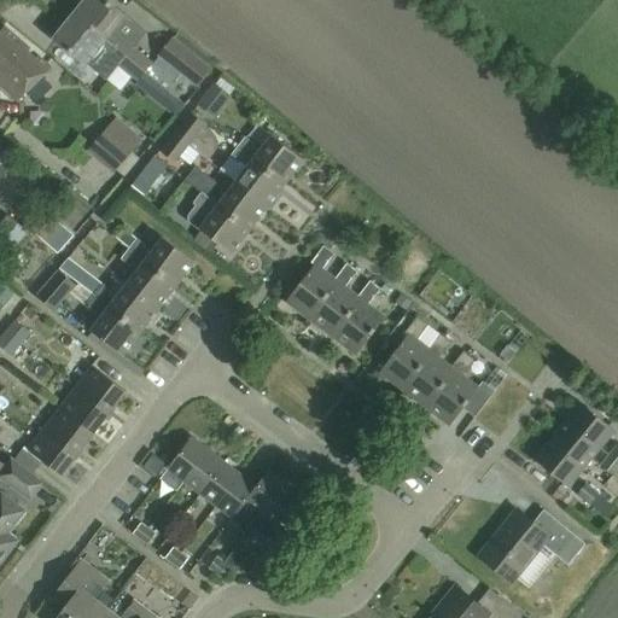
[(104,0),(86,0),(75,15),(145,73),(152,63),(128,45),(140,30),(123,17),(124,16),(104,0)]
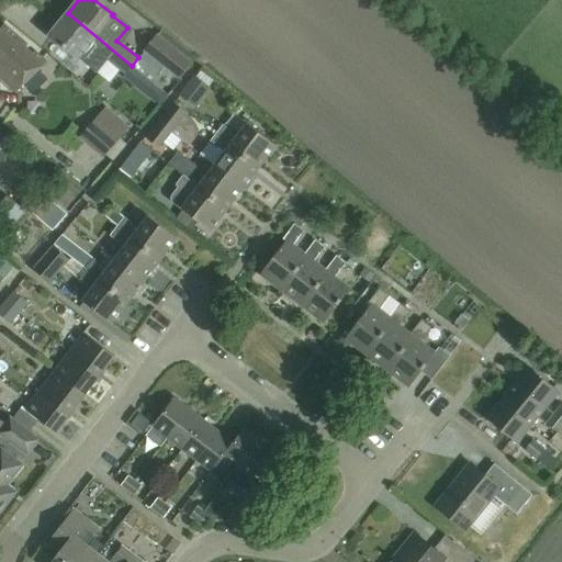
[(68,13),(49,35),(78,58),(89,45),(125,74),(132,66),(68,13)]
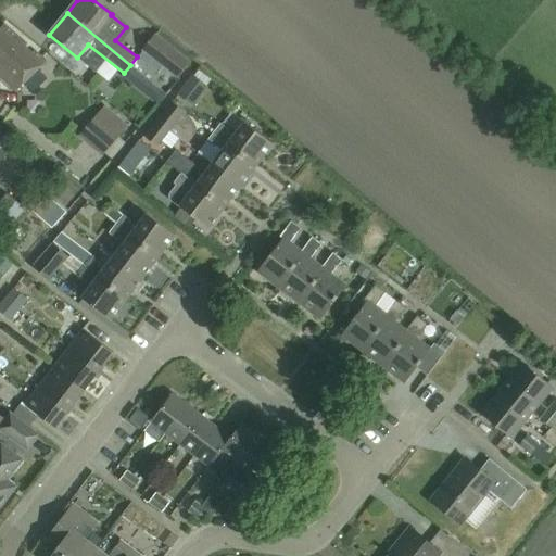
[(46,60),(5,26),(0,32),(0,76),(15,89),(46,60)]
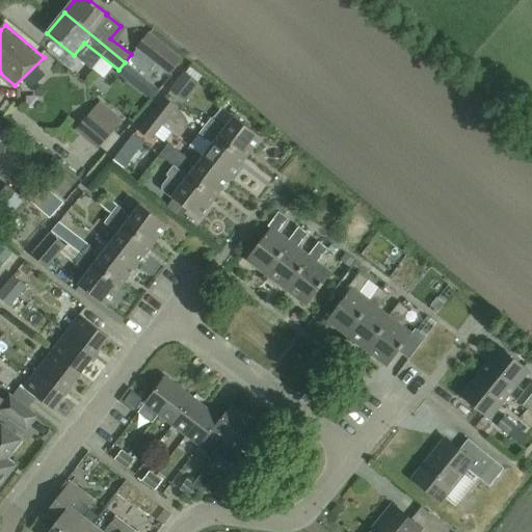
[(183,59),(150,32),(136,49),(169,76),(183,59)]
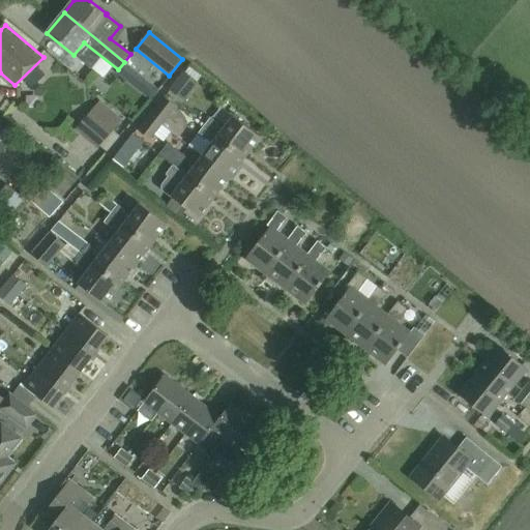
[(197,89),(184,80),(174,93),(187,104),(197,89)]
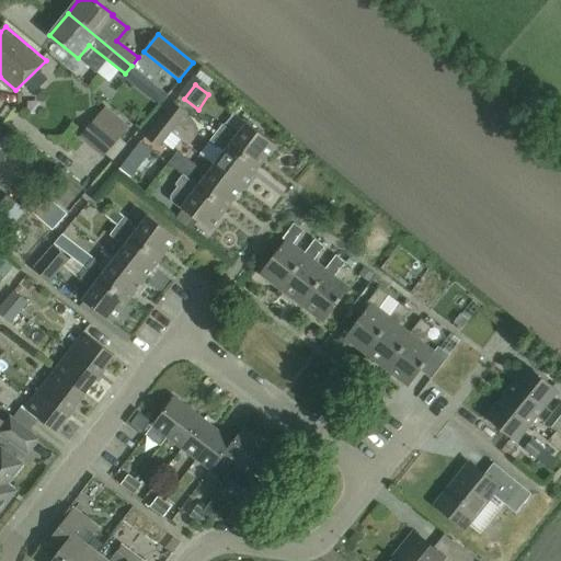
[(130,127),(107,107),(81,138),(103,158),(107,153),(114,160),(127,145),(121,139),(130,127)]
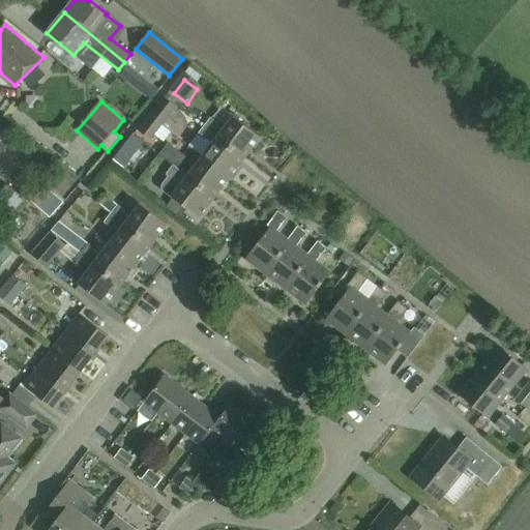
[(162,101),(151,115),(163,122),(172,110),(162,101)]
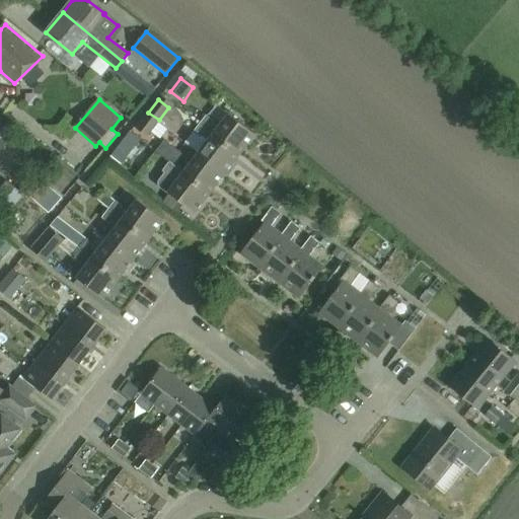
[(0,123),(1,124),(9,113),(0,106),(0,123)]
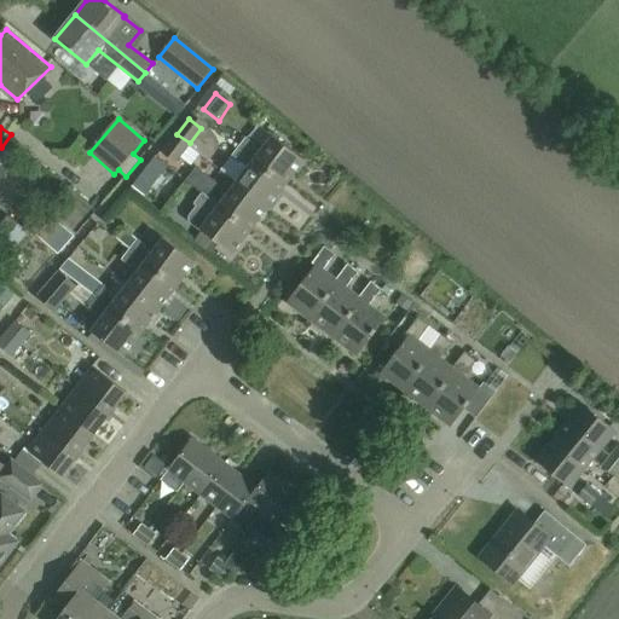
[(239,148),(287,185),(304,162),(271,137),(259,152),(252,148),(254,145),(246,139),(239,148)]
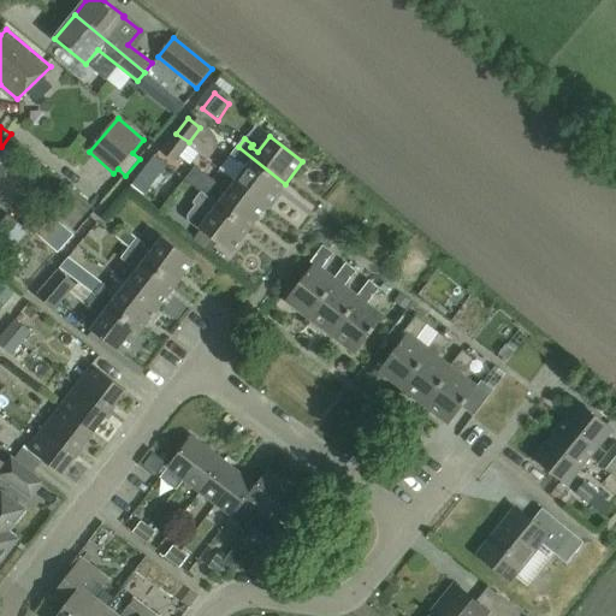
[(176,155),(185,169),(203,154),(195,142),(176,155)]
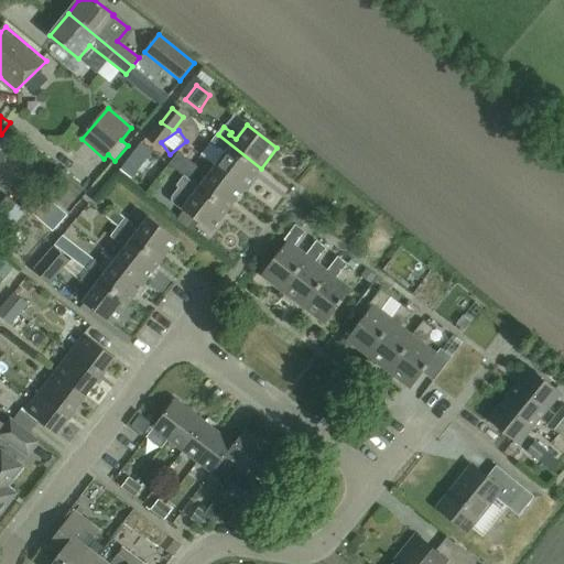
[(245,188),(261,169),(218,134),(210,144),(218,150),(219,148),(225,153),(215,166),(245,188)]
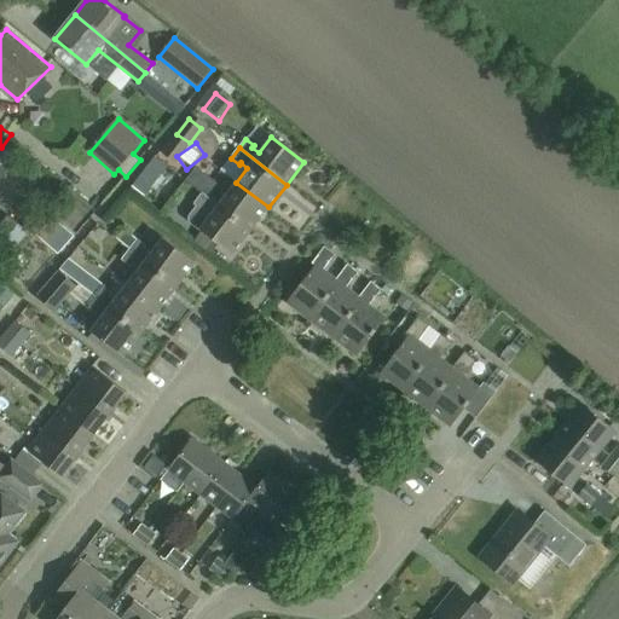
[(144,181),(160,194),(178,169),(162,158),(144,181)]
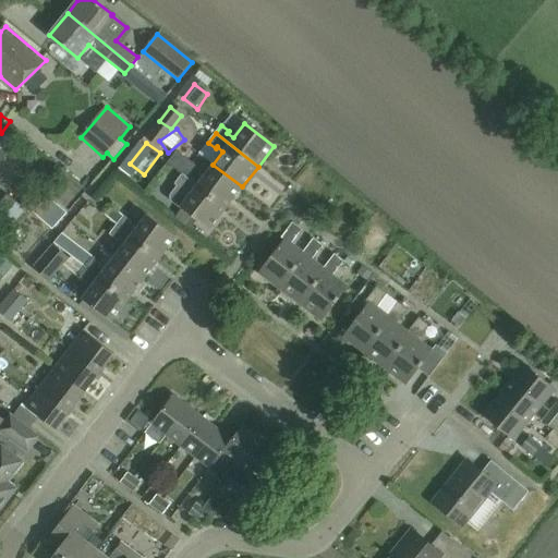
[(226,208),(242,186),(213,165),(202,179),(195,174),(199,169),(178,152),(168,164),(183,174),(226,208)]
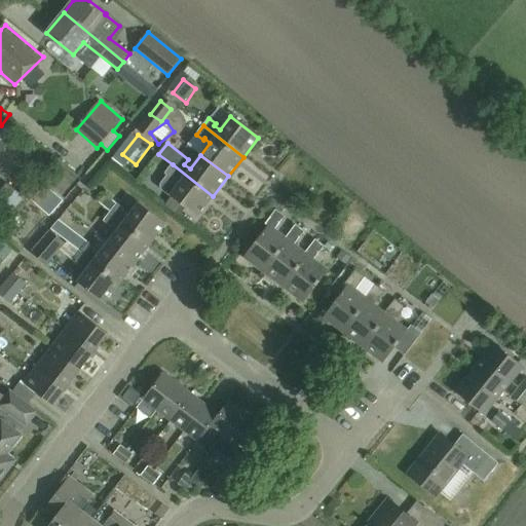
[(197,217),(213,196),(173,164),(166,174),(168,175),(160,184),(162,188),(171,194),(163,203),(178,215),(185,207),(197,217)]
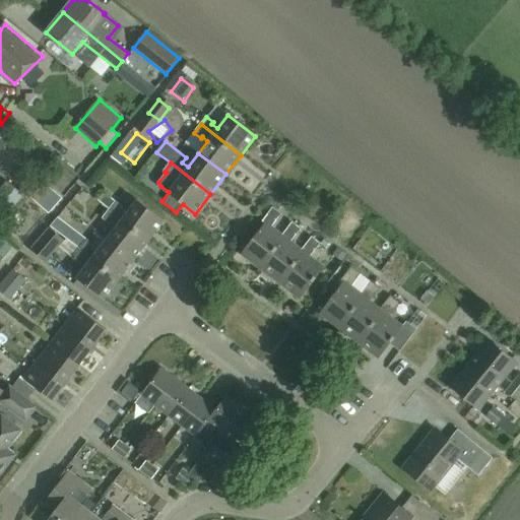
[(18,191),(7,181),(0,190),(0,223),(5,229),(35,192),(24,184),(18,191)]
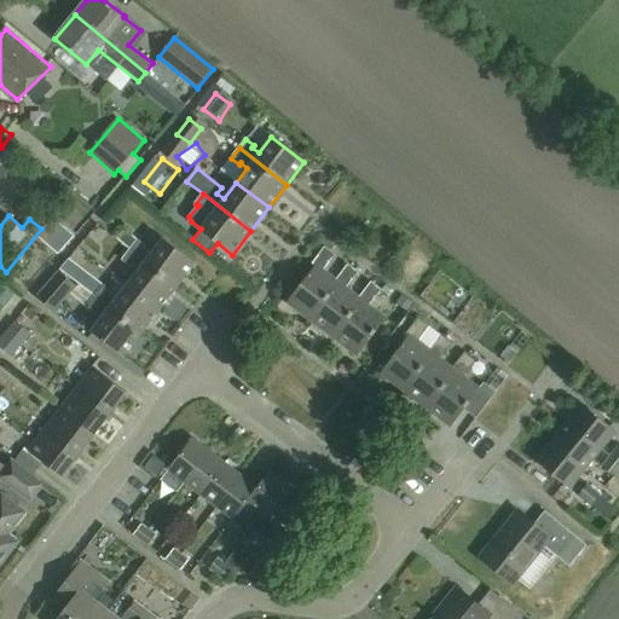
[(70,238),(55,223),(40,238),(57,253),(70,238)]
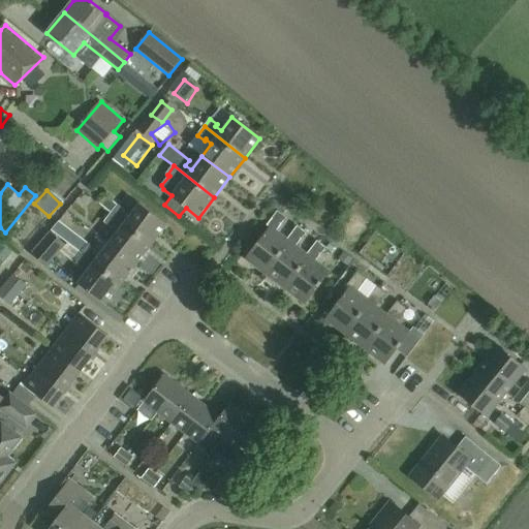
[(110,212),(109,212),(150,244),(165,224),(138,203),(128,217),(122,212),(123,210),(107,198),(102,206),(110,212)]
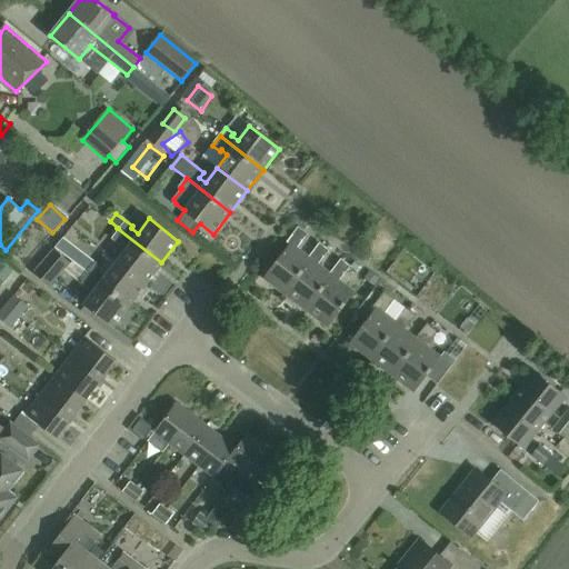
[(146,283),(161,262),(117,228),(110,238),(119,243),(120,242),(127,247),(116,261),(146,283)]
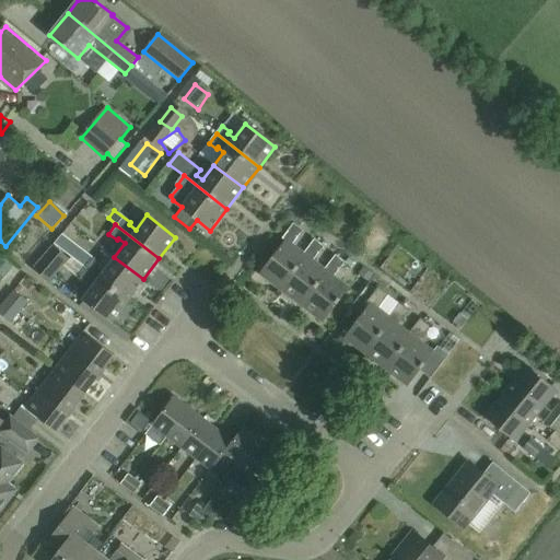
[(307,256),(304,254),(293,245),(303,231),(294,224),(283,238),(286,241),(260,275),(281,291),(307,256)]
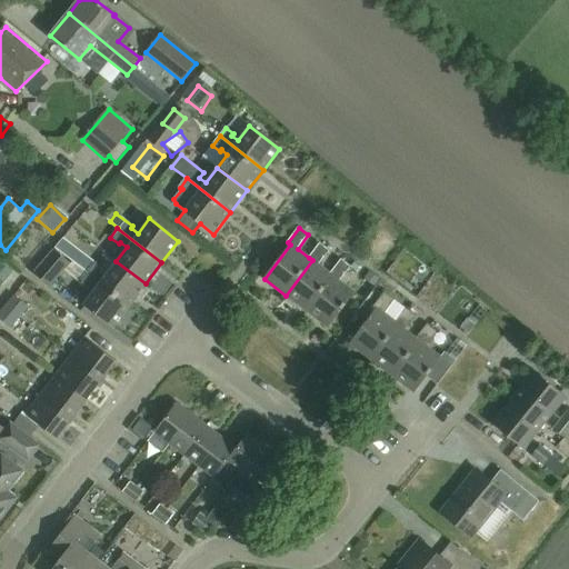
[(312,260),(286,296),(307,311),(333,277),(330,275),(318,265),(329,251),(319,243),(309,258),(312,260)]
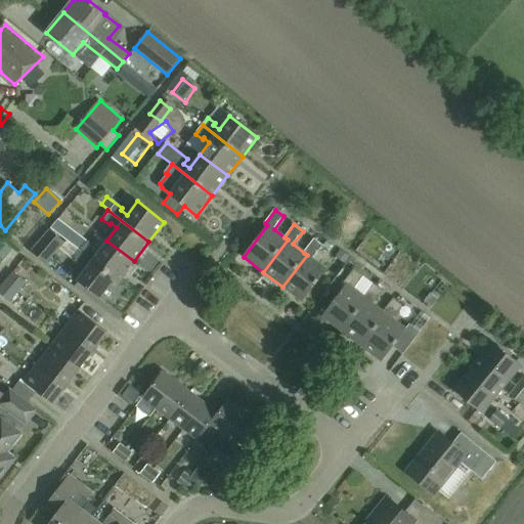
[(66,242),(51,230),(33,253),(47,264),(66,242)]
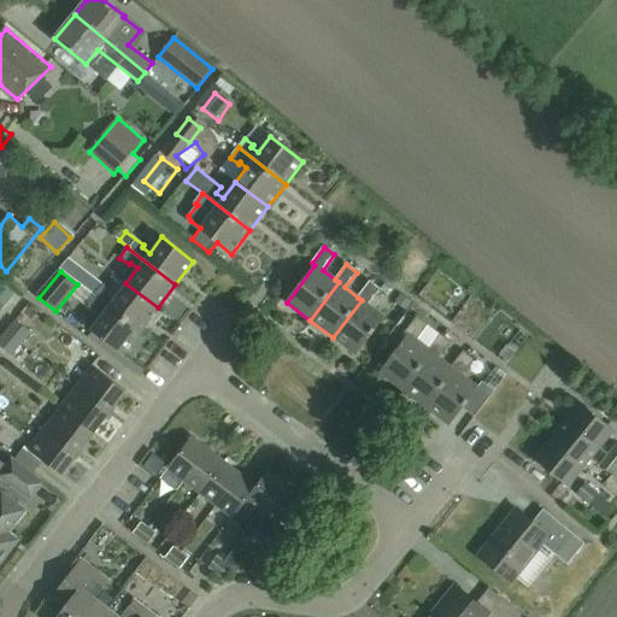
[(92,294),(140,330),(158,307),(125,283),(113,299),(106,294),(109,292),(95,281),(90,288),(94,292),(92,294)]
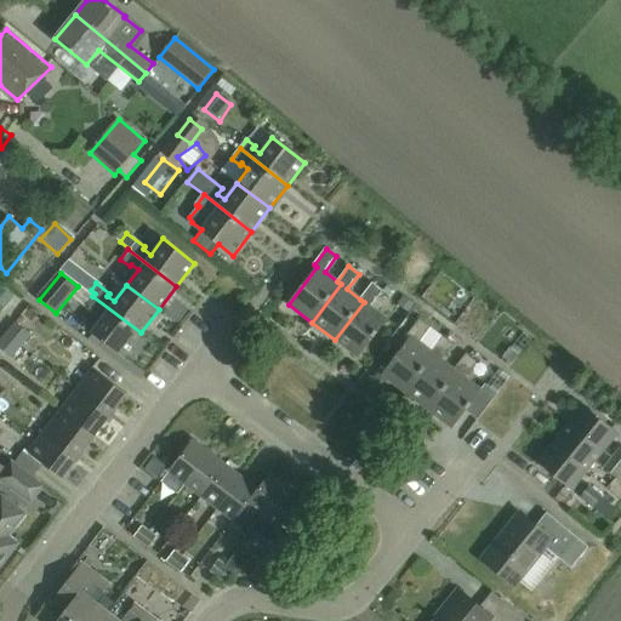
[(364,302),(335,340),(359,358),(387,320),(370,308),(383,291),(372,284),(360,300),(364,302)]
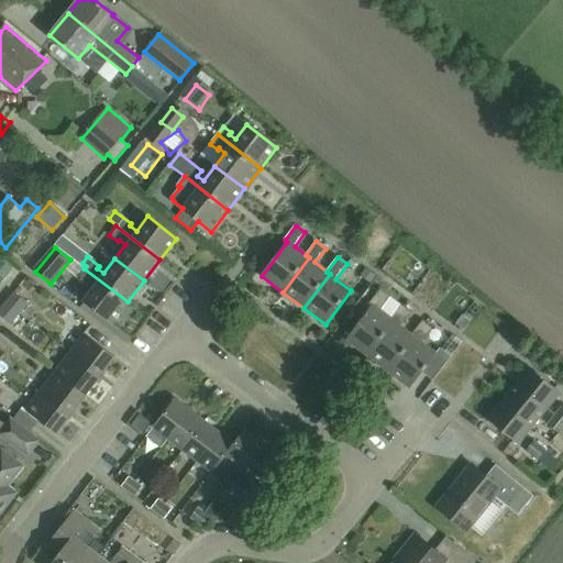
[(128,301),(84,268),(77,277),(85,284),(87,282),(94,287),(81,301),(111,324),(128,301)]
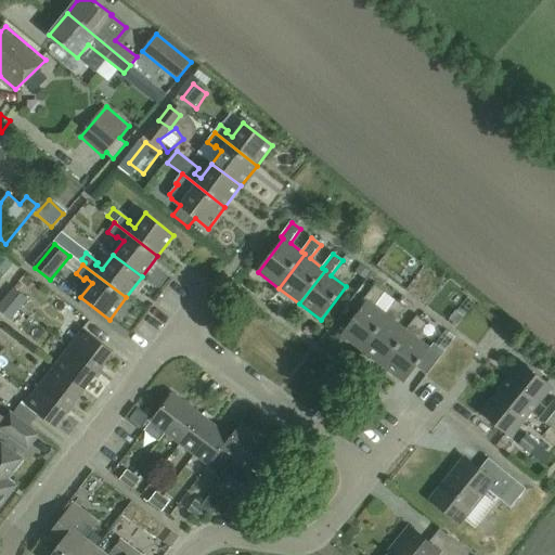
[(341,335),(363,351),(389,317),(386,314),(375,306),(386,293),(376,285),(364,301),(366,302),(341,335)]
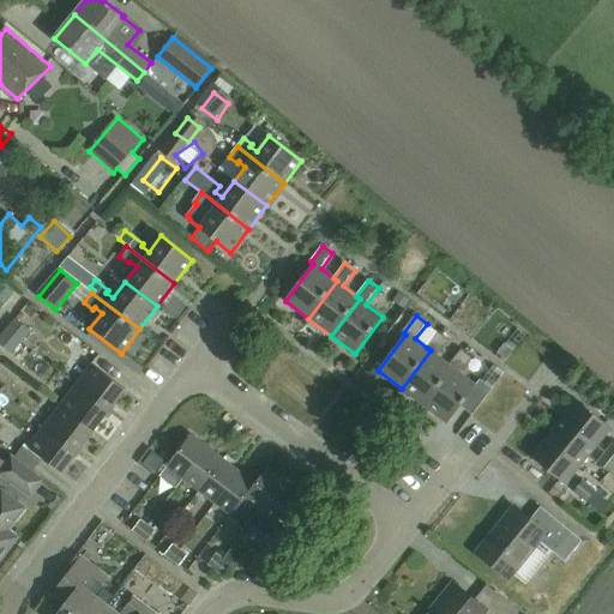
[(32,332),(18,319),(0,338),(0,344),(12,355),(32,332)]
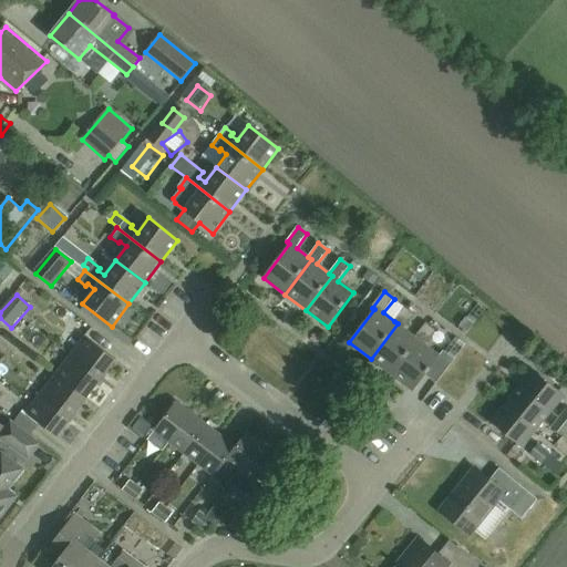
[(398,323),(371,359),(392,374),(419,339),(416,338),(405,329),(416,315),(405,307),(394,321),(398,323)]
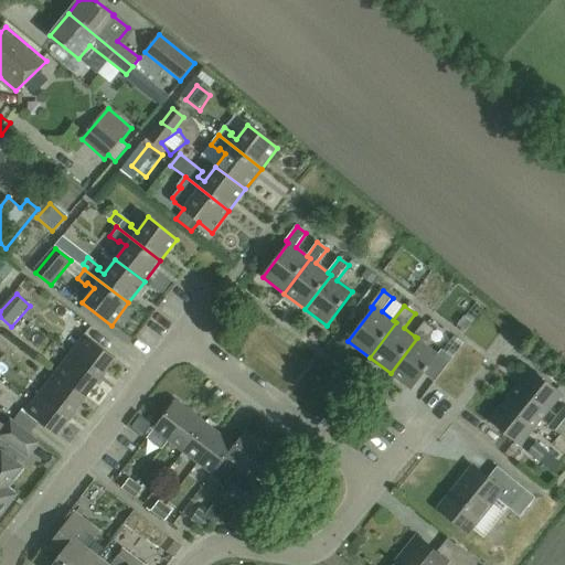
[(413,390),(426,372),(436,380),(452,359),(441,350),(438,354),(424,344),(435,329),(426,322),(415,337),(417,338),(391,373),(413,390)]
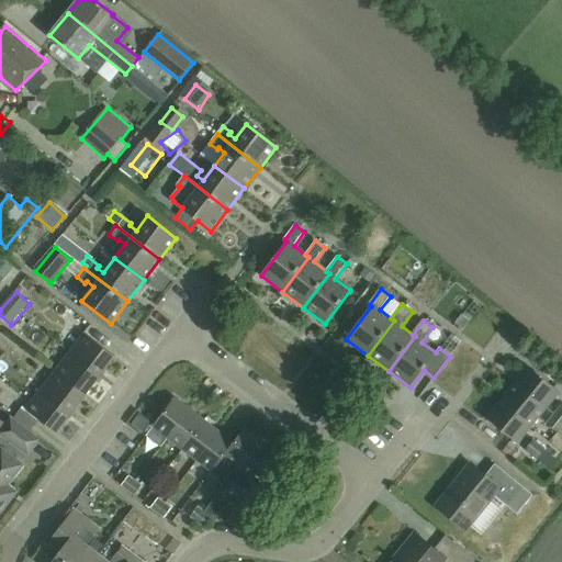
[(70,353),(100,377),(115,358),(86,335),(70,353)]
